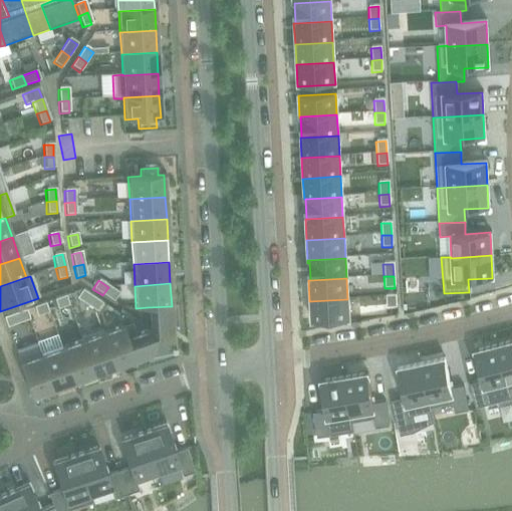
[(108,287),(102,295),(112,302),(118,294),(108,287)]
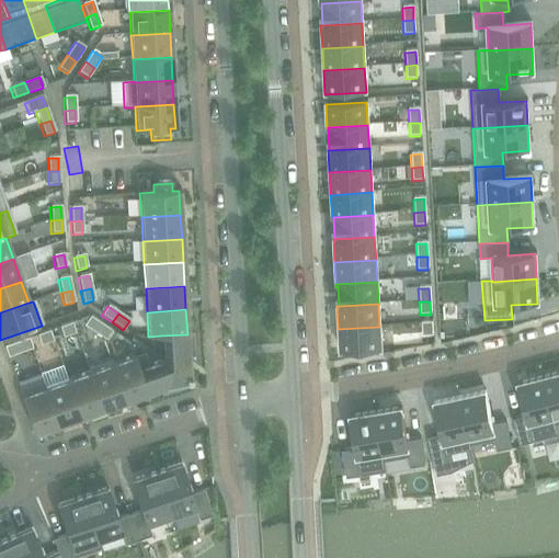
[(82,327),(93,334),(100,325),(89,318),(82,327)]
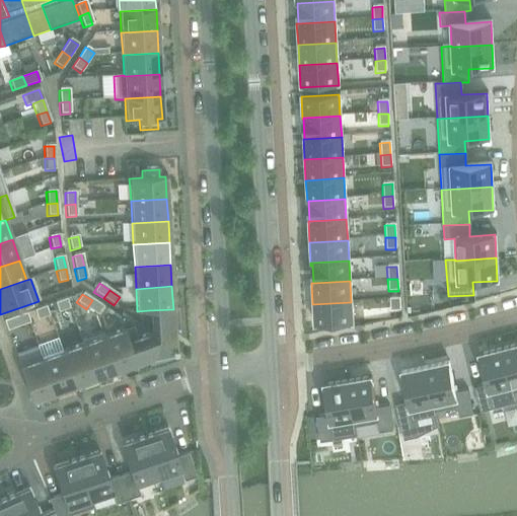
[(65,300),(54,304),(58,313),(69,309),(65,300)]
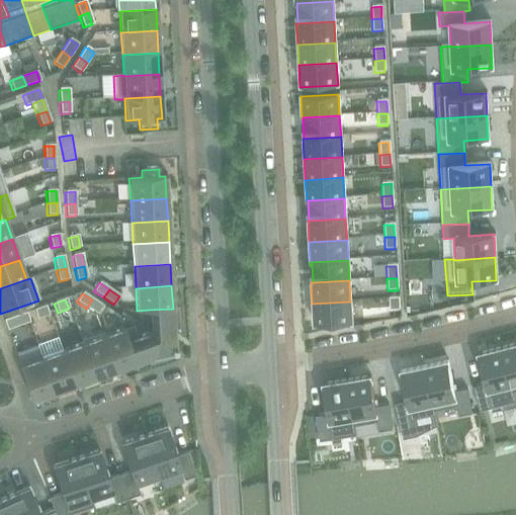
[(92,299),(86,309),(96,315),(102,307),(92,299)]
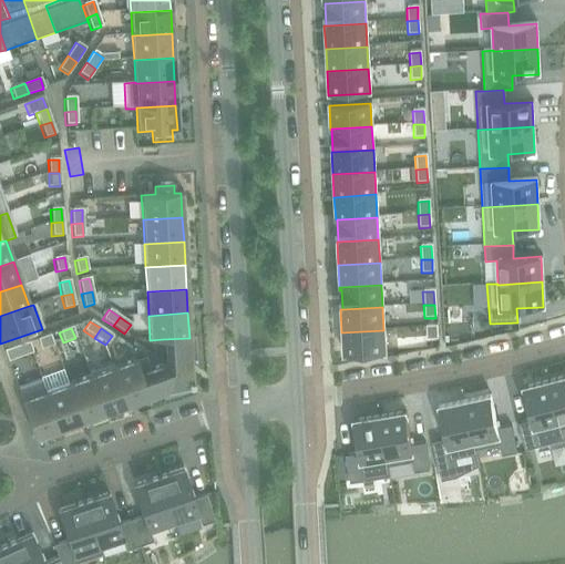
[(383,330),(341,332),(343,357),(384,354),(383,330)]
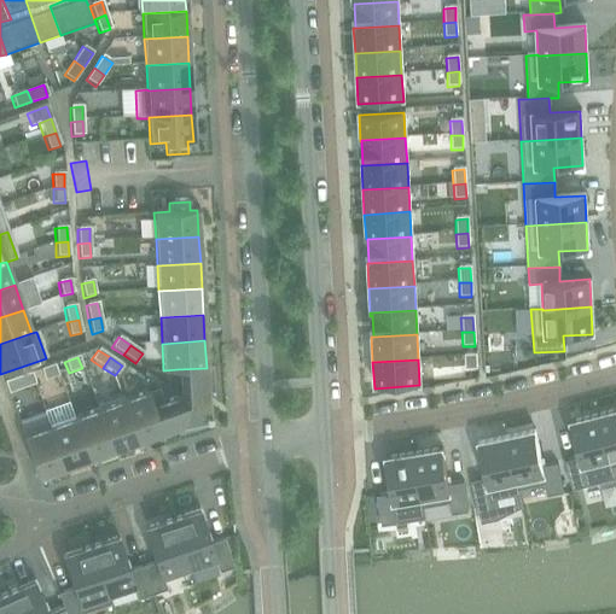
[(53,366),(40,370),(44,381),(58,376),(53,366)]
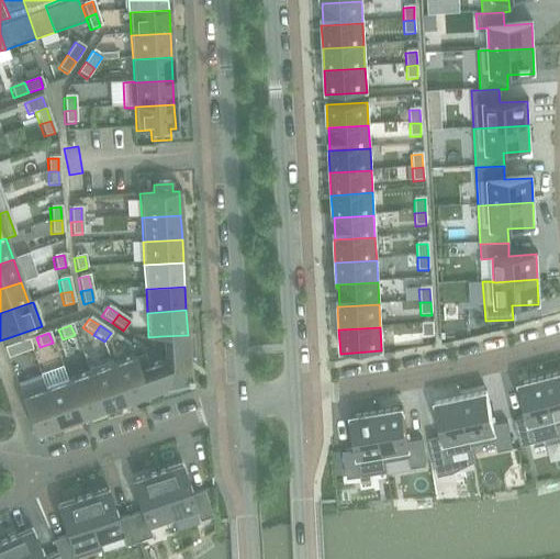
[(433,334),(422,335),(423,348),(434,347),(433,334)]
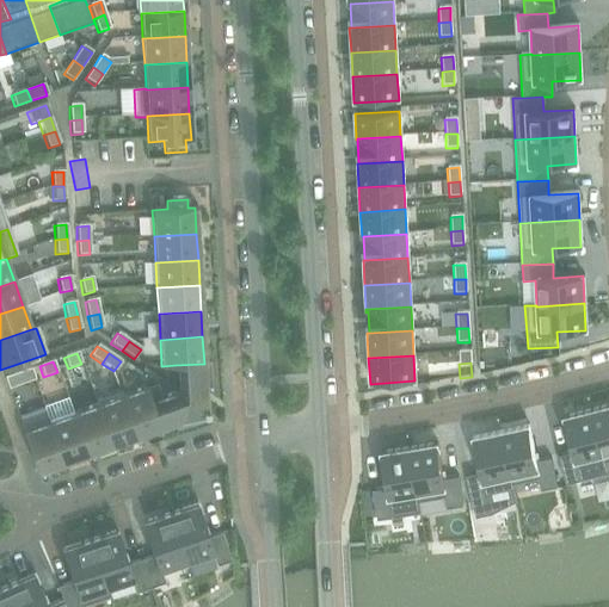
[(204,364),(176,365),(178,394),(207,413),(205,397),(205,390),(210,390),(209,366),(204,366),(204,364)]
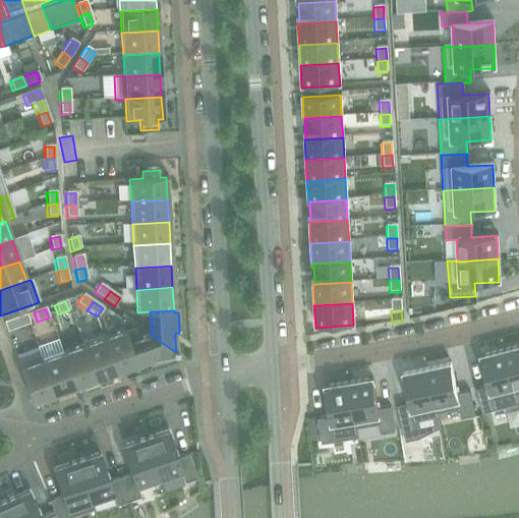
[(14,320),(17,329),(30,325),(25,315),(14,320)]
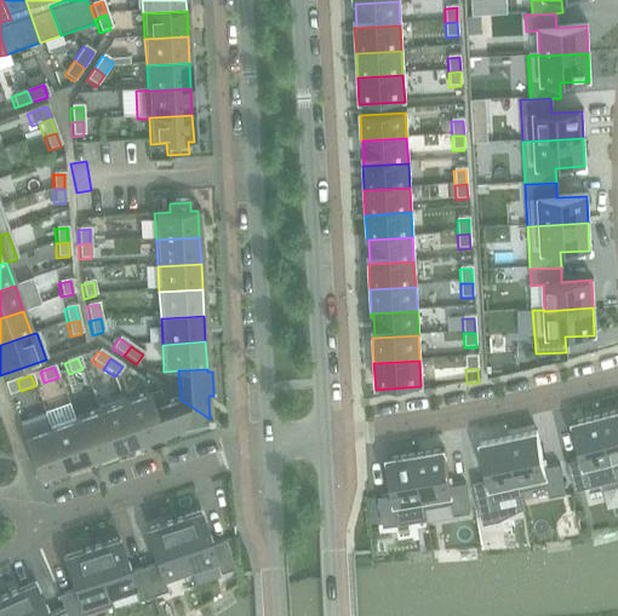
[(4,385),(7,396),(21,391),(17,380),(4,385)]
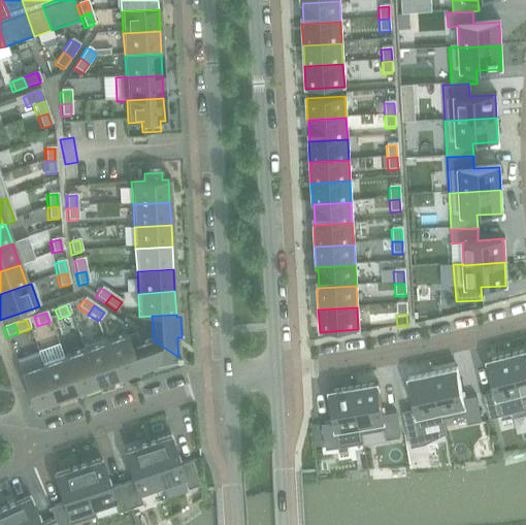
[(105,345),(118,379),(138,371),(126,336),(105,345)]
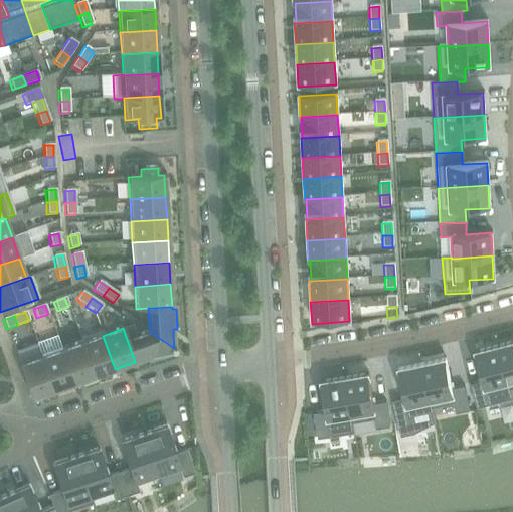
[(78,339),(80,344),(93,377),(115,369),(103,336),(101,331),(78,339)]
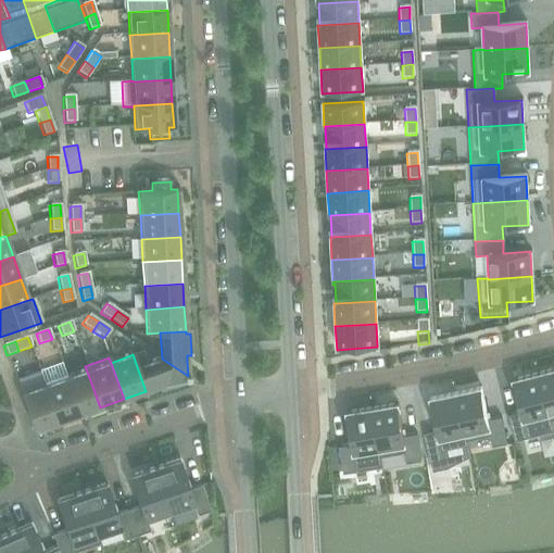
[(137,367),(146,391),(188,376),(162,359),(137,367)]
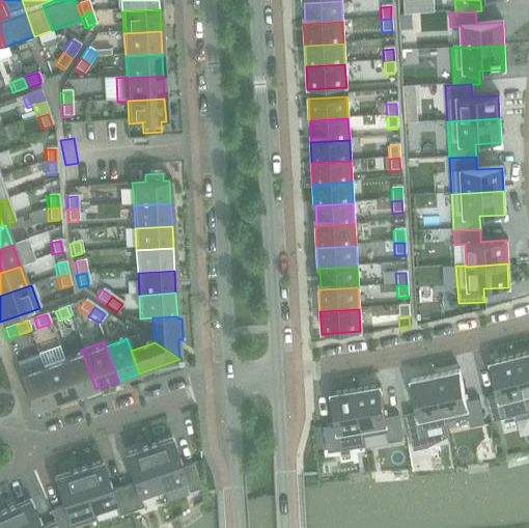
[(528,353),(512,358),(527,413),(528,413),(526,404),(528,401),(528,353)]
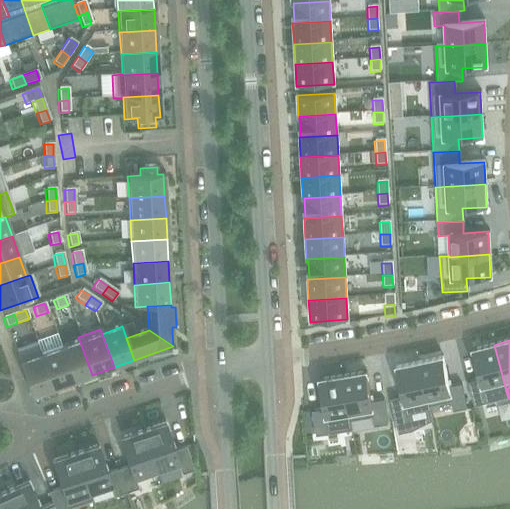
[(60,349),(72,382),(92,375),(80,342),(60,349)]
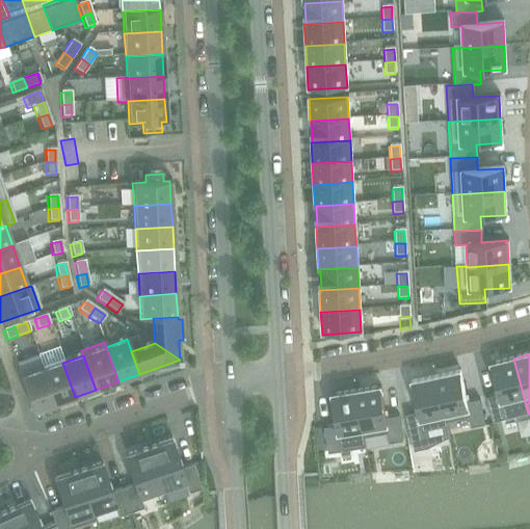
[(498,395),(485,398),(492,424),(528,414),(513,359),(489,365),(498,395)]
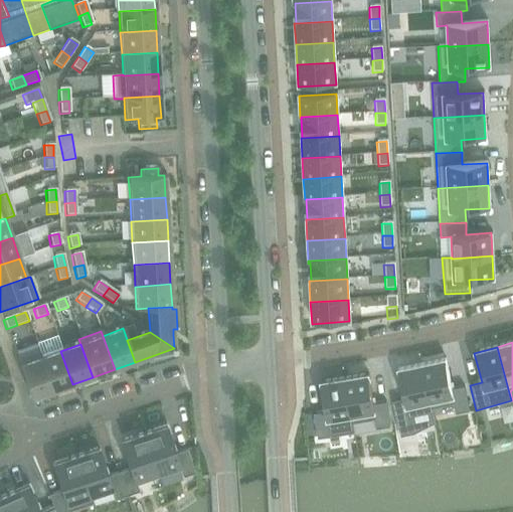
[(40,358),(52,391),(72,384),(60,351),(40,358)]
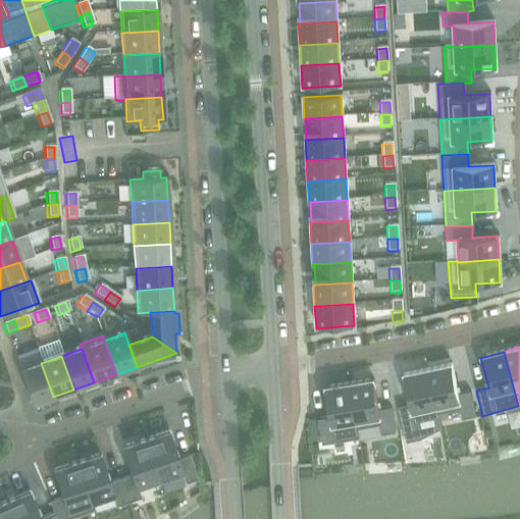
[(53,397),(41,363),(19,370),(32,405),(53,397)]
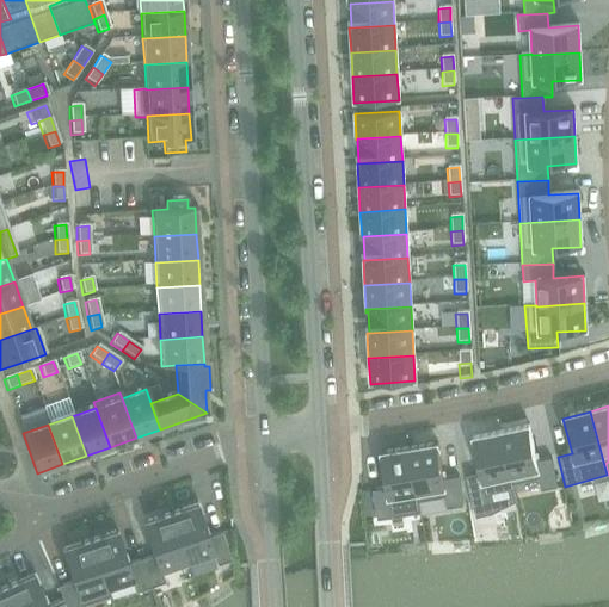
[(528,427),(499,433),(511,487),(537,481),(540,491),(555,489),(549,459),(535,462),(528,427)]
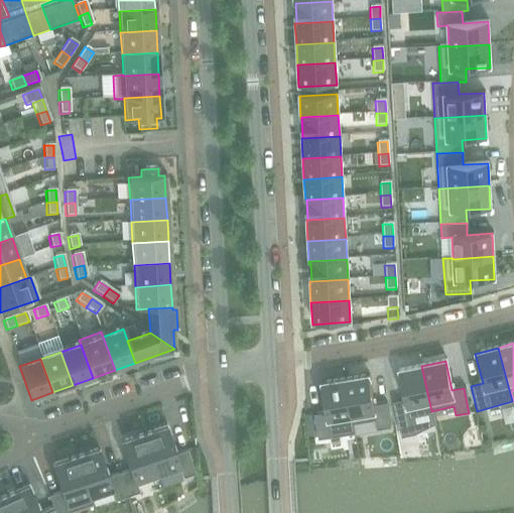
[(404,401),(392,403),(398,428),(411,425),(409,416),(431,411),(421,366),(398,371),(404,401)]
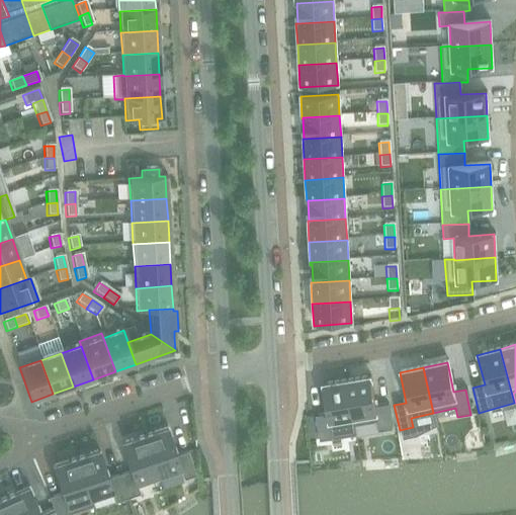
[(369,377),(346,381),(355,437),(356,436),(354,427),(375,423),(377,433),(391,431),(387,406),(374,408),(369,377)]
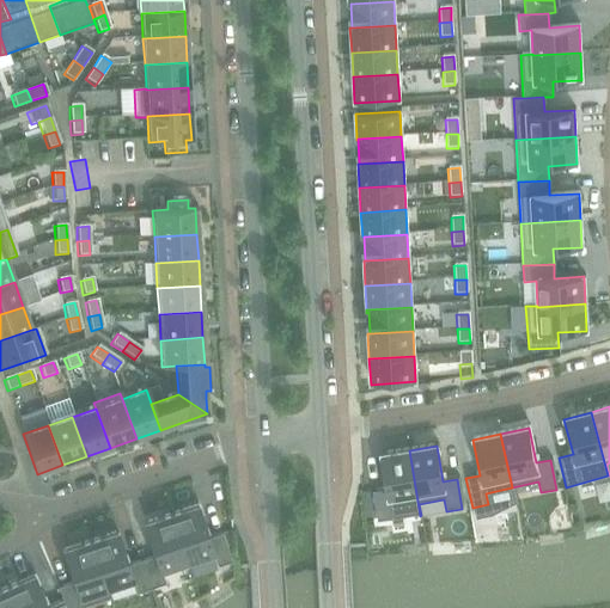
[(386,491),(372,493),(377,522),(420,516),(409,450),(380,455),(386,491)]
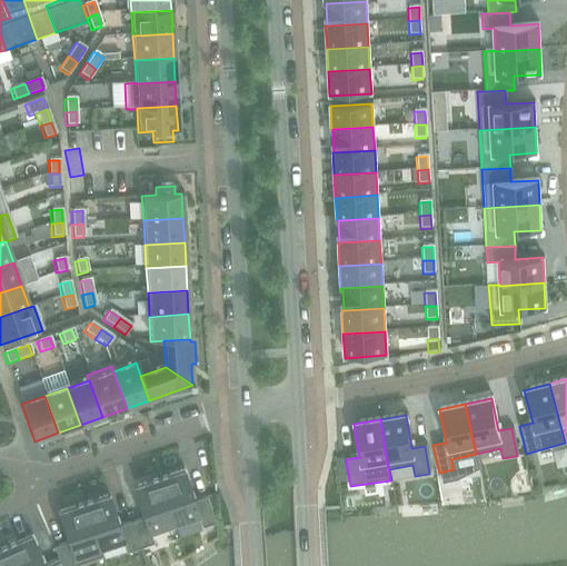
[(182,473),(158,480),(173,529),(198,522),(200,529),(214,525),(205,498),(192,503),(182,473)]
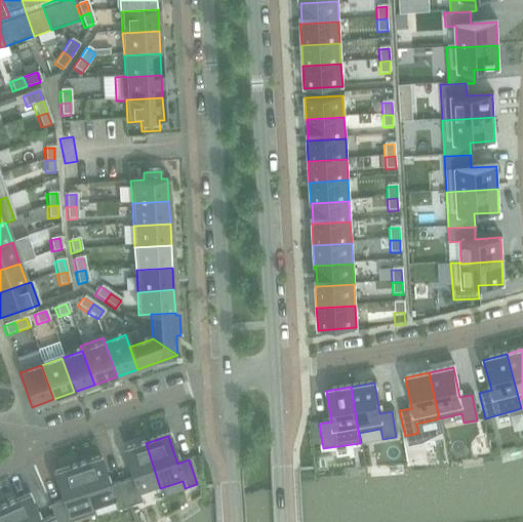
[(131,479),(120,482),(128,507),(141,503),(137,495),(160,488),(146,443),(122,451),(131,479)]
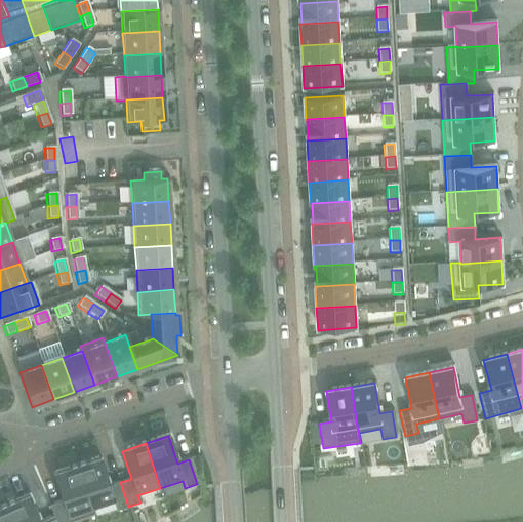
[(128,507),(120,482),(109,486),(99,458),(76,467),(91,511),(92,511),(113,504),(116,511),(128,507)]
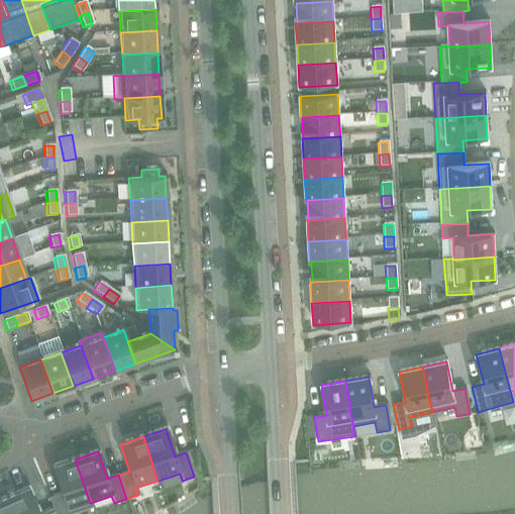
[(90,503),(75,459),(53,467),(62,494),(47,498),(52,509),(54,513),(76,513),(92,507),(91,503),(90,503)]
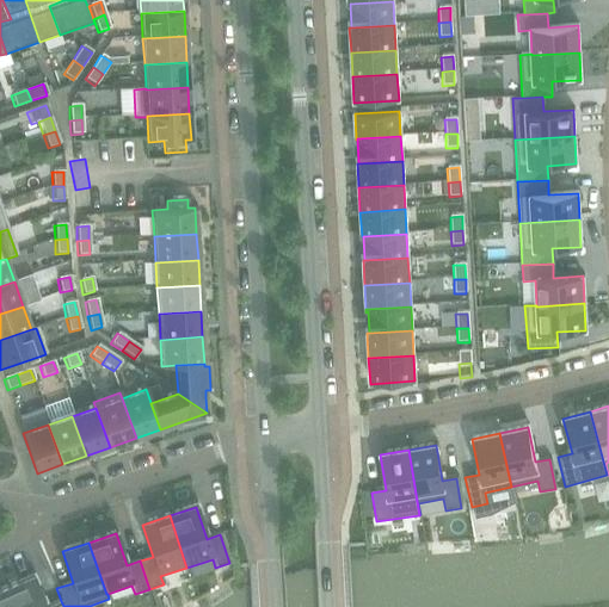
[(32,577),(6,588),(14,606),(63,606),(61,601),(49,606),(47,606),(32,577)]
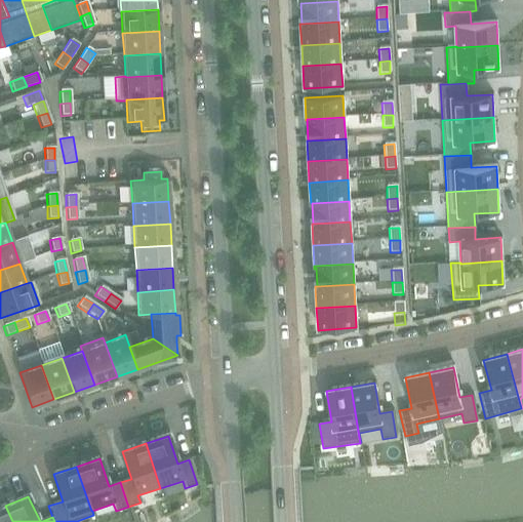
[(12,521),(5,506),(0,508),(0,521),(12,521)]
